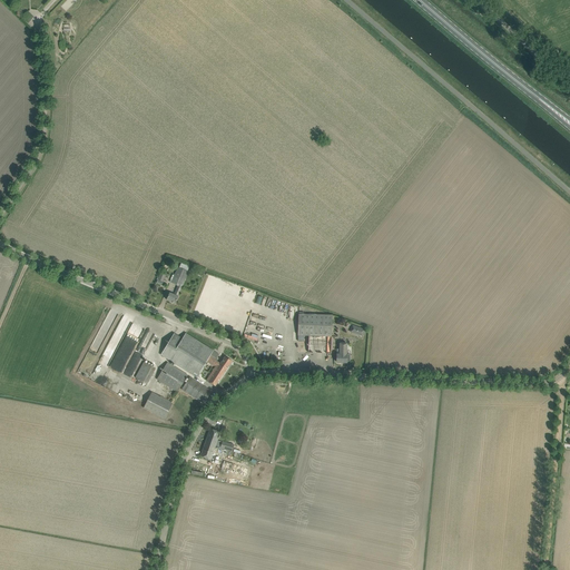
[(188,272),(187,272),(189,267),(180,264),(179,267),(178,267),(174,277),(172,283),(178,285),(174,295),(170,293),(167,300),(175,304),(178,296),(182,287),(188,272)]
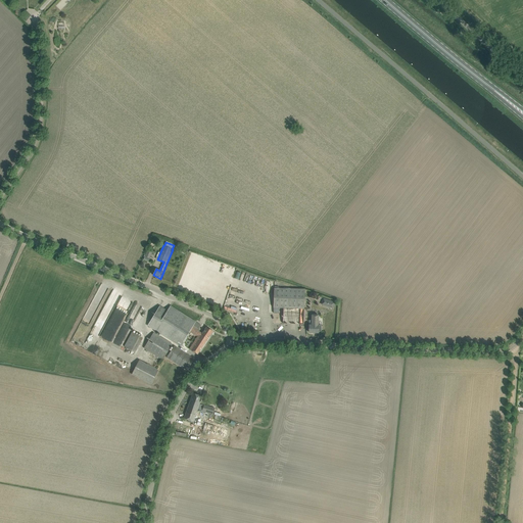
[(303,324),(304,289),(274,288),(274,302),(274,307),(274,314),(283,314),(283,324),(303,324)]
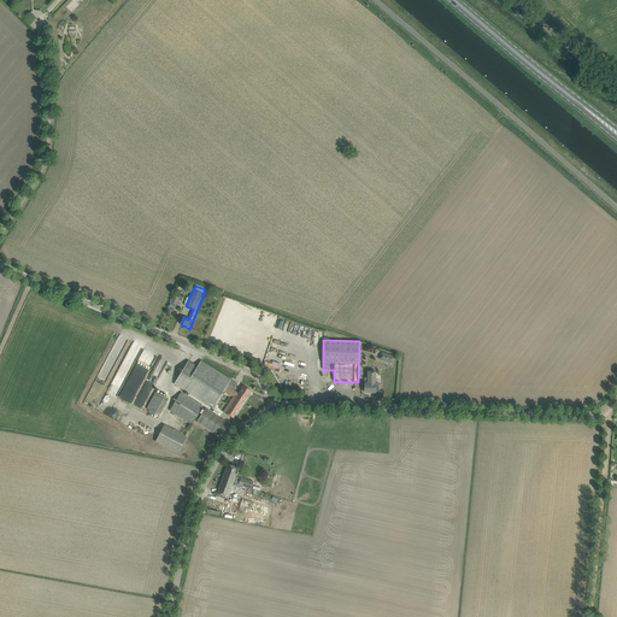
[(381,352),(378,359),(392,364),(394,357),(381,352)]
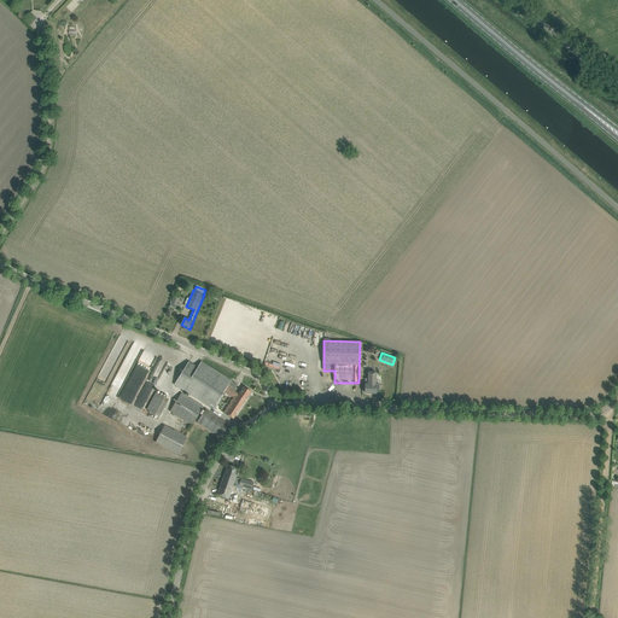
[(156,384),(167,362),(161,360),(156,371),(151,368),(132,406),(143,410),(156,384)]
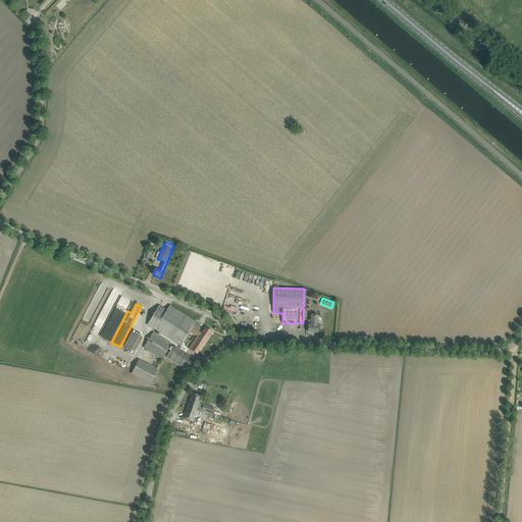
[(198,323),(195,321),(170,305),(167,310),(159,305),(147,325),(174,342),(181,346),(187,337),(190,331),(197,336),(190,349),(197,354),(207,338),(201,334),(202,333),(197,330),(198,328),(200,325),(198,323)]
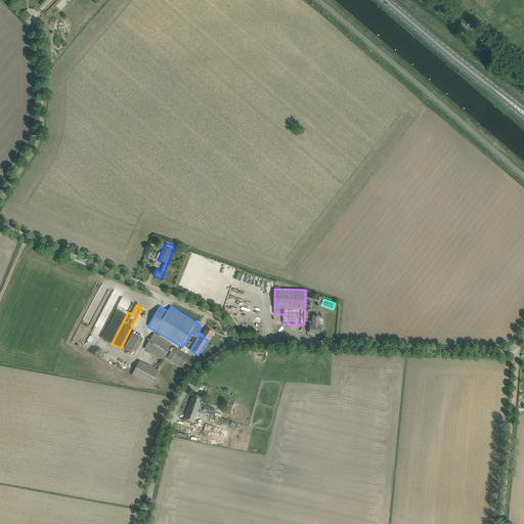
[(319,333),(319,328),(319,325),(318,325),(318,321),(318,315),(312,315),(312,321),(315,321),(315,325),(310,325),(309,333),(319,333)]
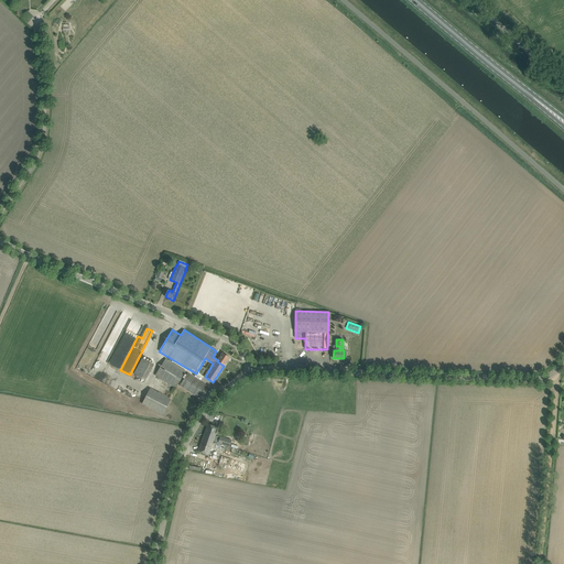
[(217,361),(224,366),(229,357),(223,353),(218,360),(217,361)]
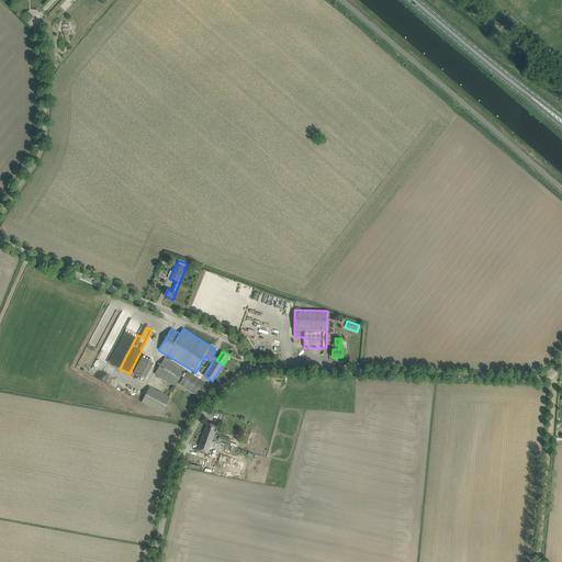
[(99,355),(93,368),(102,371),(108,358),(99,355)]
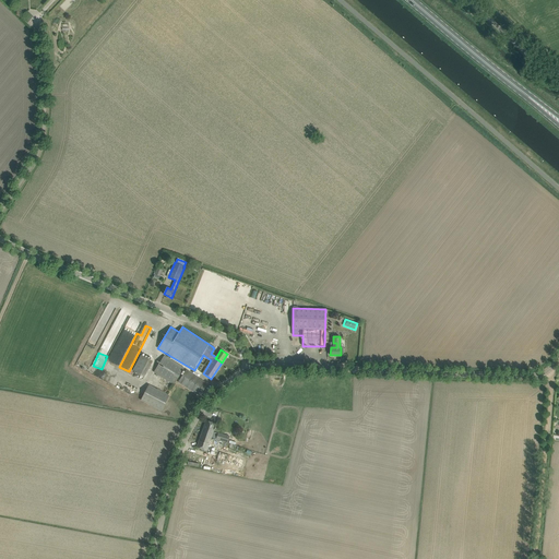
[(141,355),(132,370),(144,377),(153,361),(141,355)]
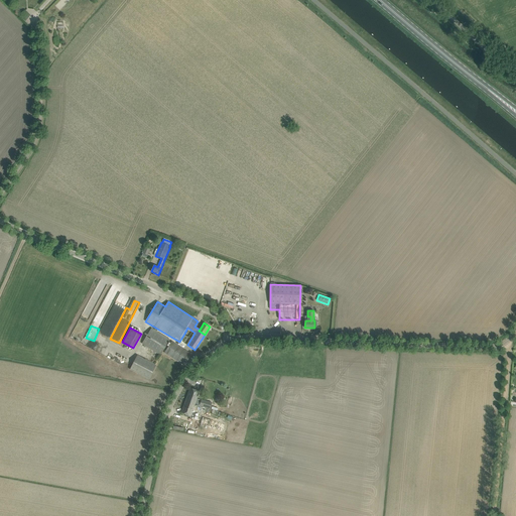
[(170,340),(165,337),(151,328),(142,343),(156,352),(160,355),(170,340)]
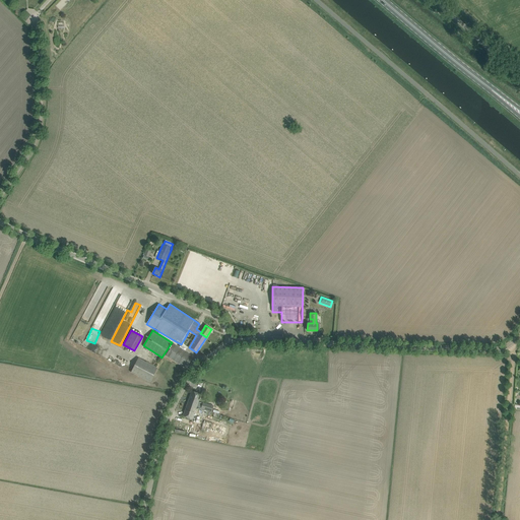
[(173,344),(166,355),(186,369),(193,358),(173,344)]
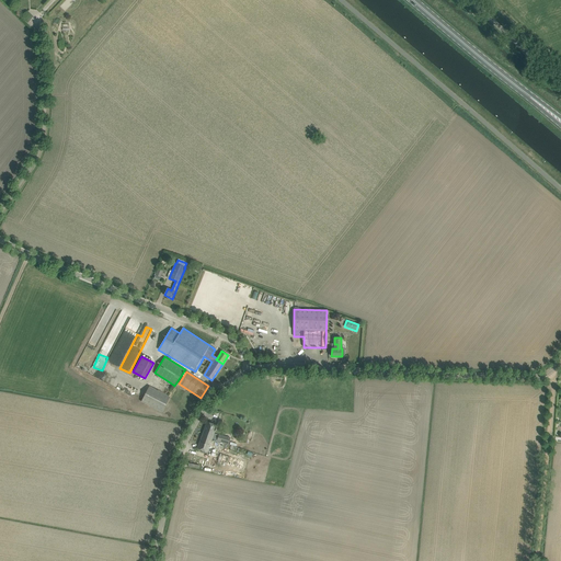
[(170,398),(165,395),(149,387),(141,401),(162,412),(170,398)]
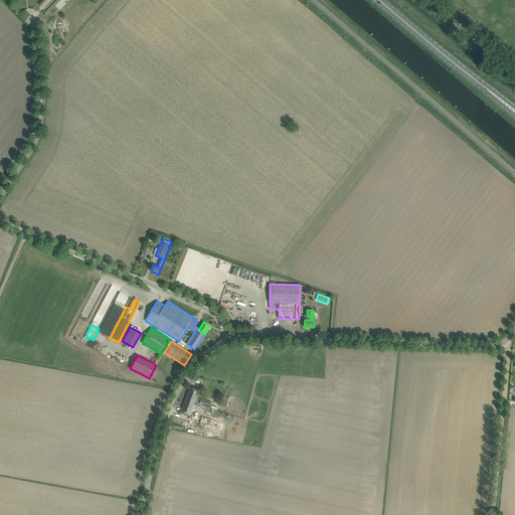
[(191,401),(195,402),(199,390),(190,387),(187,395),(193,397),(191,401)]
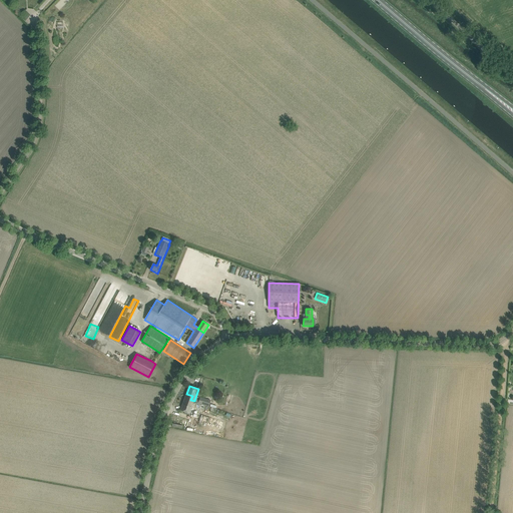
[(189,414),(194,401),(190,400),(192,396),(186,394),(180,410),(189,414)]
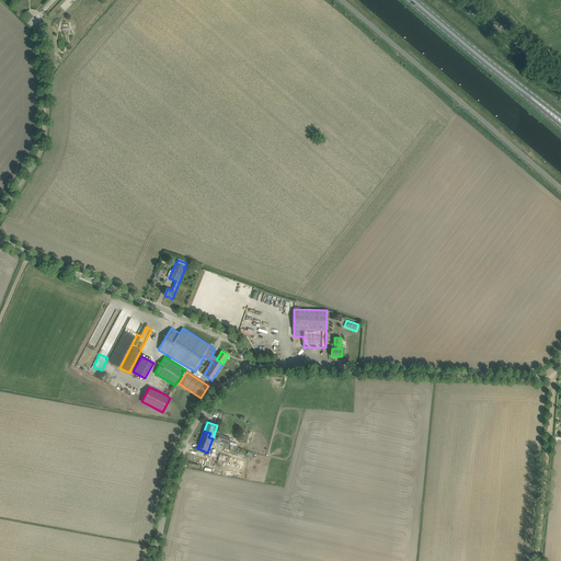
[(228,444),(230,438),(219,434),(217,441),(228,444)]
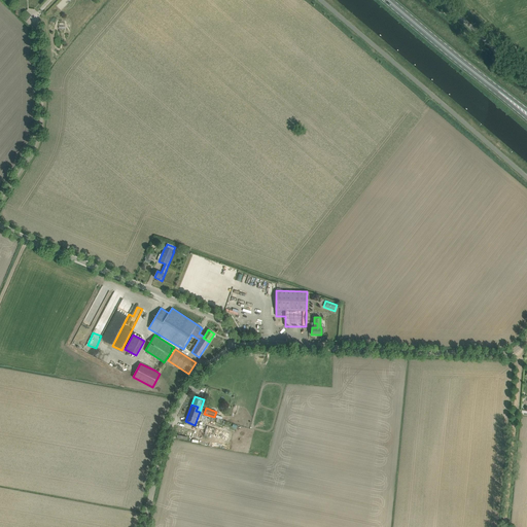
[(230,430),(213,426),(207,424),(204,433),(226,441),(230,430)]
